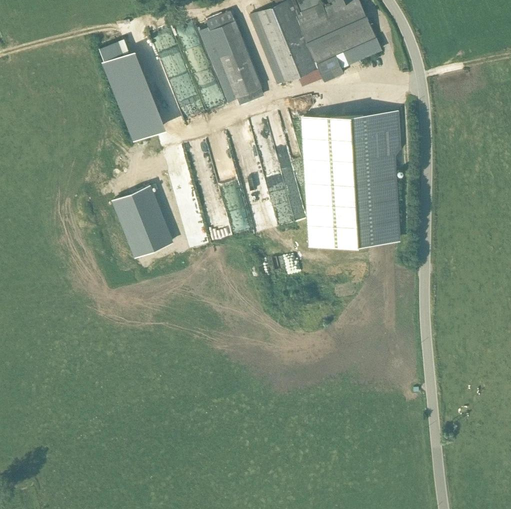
[(289,0),(249,16),(277,85),(297,77),(317,69),(315,66),(335,57),(335,58),(375,40),(357,0),(348,0),(332,7),(332,6),(322,11),(301,19),(293,0),(289,0)]
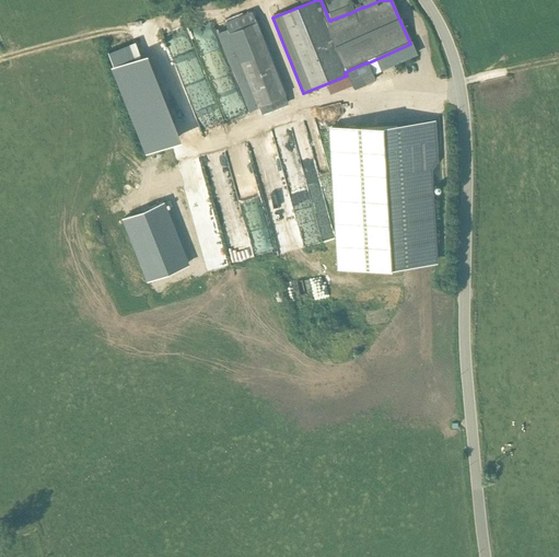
[(348,0),(321,0),(329,21),(352,12),(348,0)]
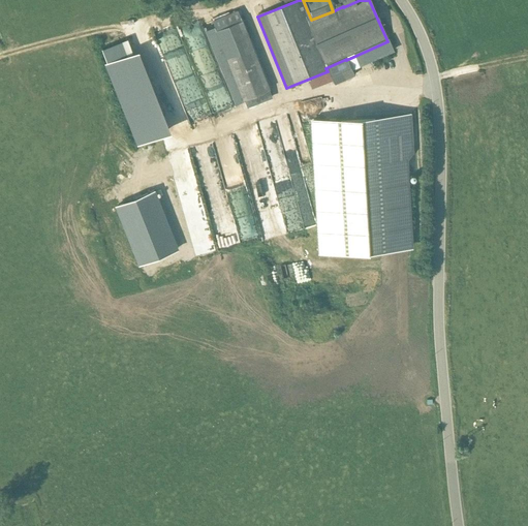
[(237,13),(212,24),(216,32),(241,23),(237,13)]
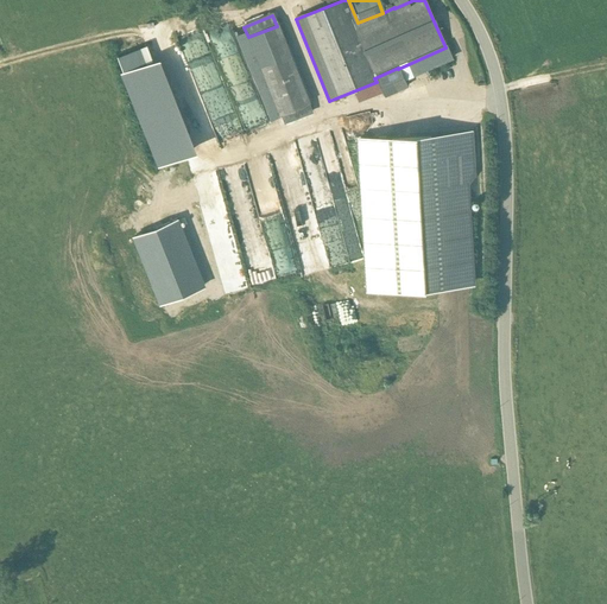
[(277,26),(248,37),(279,118),(308,106),(277,26)]
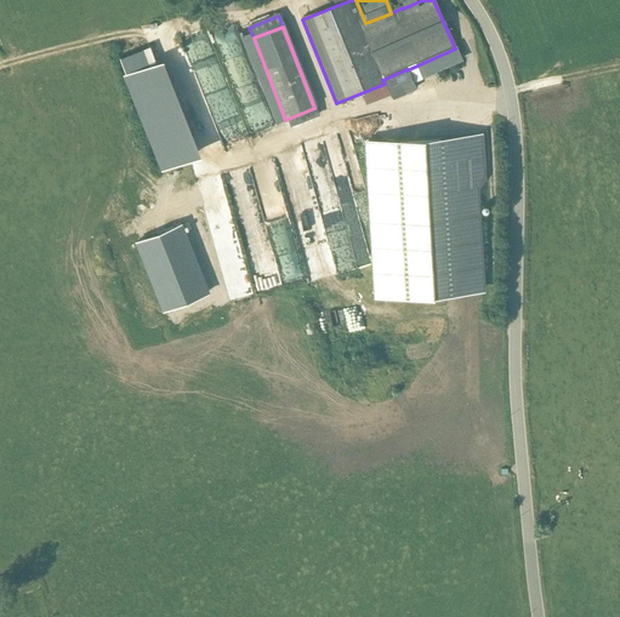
[(159,171),(200,156),(165,58),(149,64),(143,47),(118,57),(159,171)]
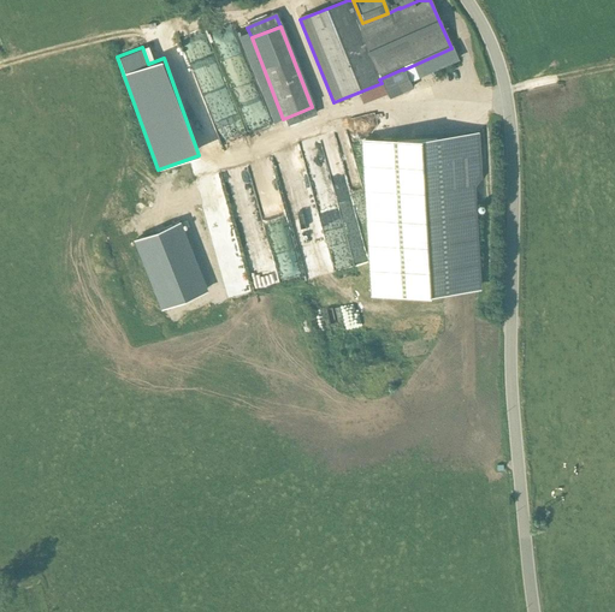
[(451,48),(403,70),(409,82),(457,61),(451,48)]
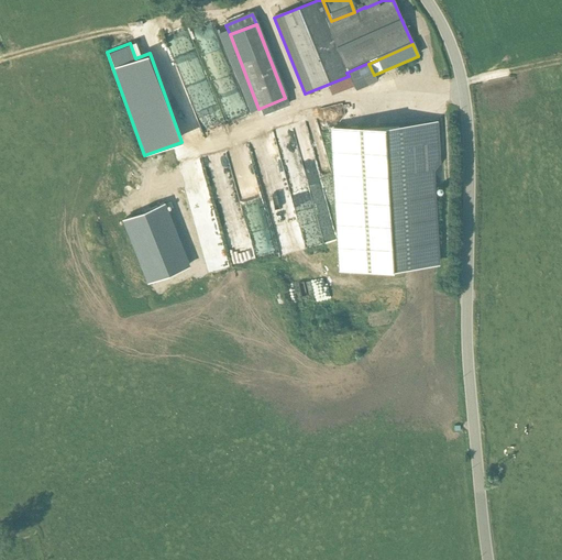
[(368,63),(346,73),(349,76),(353,87),(355,91),(377,81),(374,75),(368,64),(368,63)]
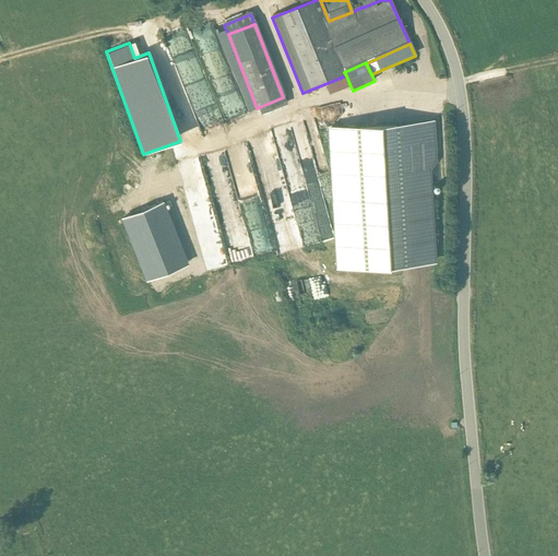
[(346,75),(324,84),(328,95),(351,86),(346,75)]
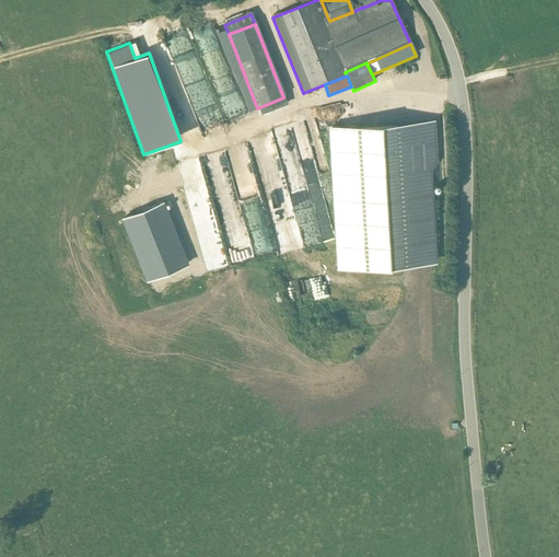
[(283,97),(257,108),(260,116),(287,105),(283,97)]
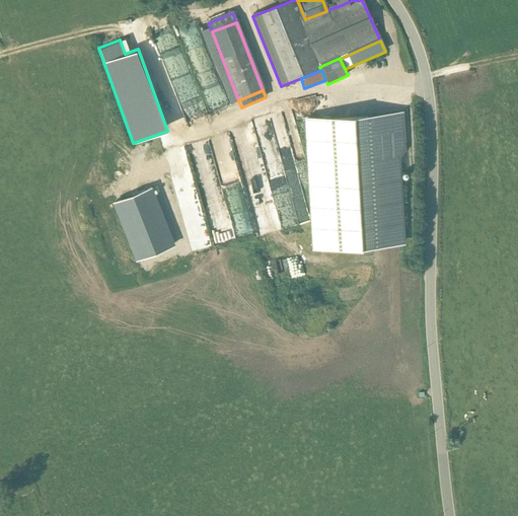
[(281,230),(309,224),(298,172),(304,170),(292,113),(281,115),(282,123),(272,125),(283,178),(271,180),(281,230)]
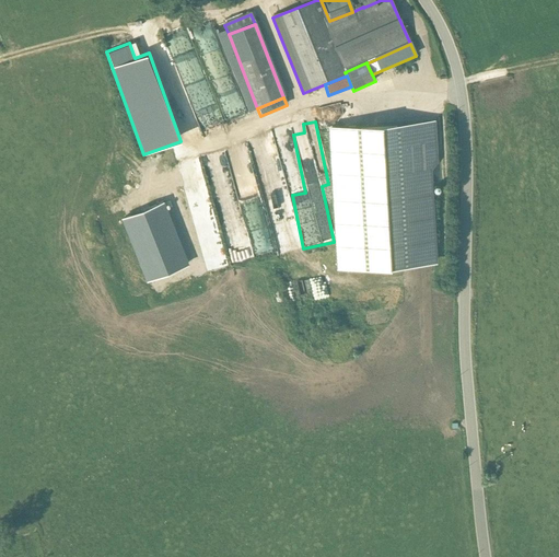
[(338,267),(435,262),(427,123),(329,129),(338,267)]
